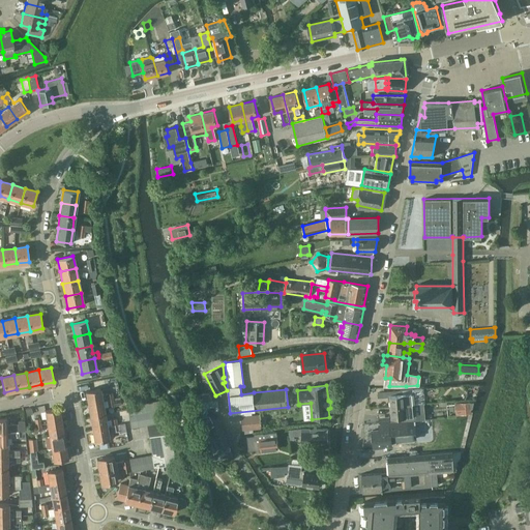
[(100,388),(86,391),(88,404),(113,400),(112,393),(101,395),(100,388)]
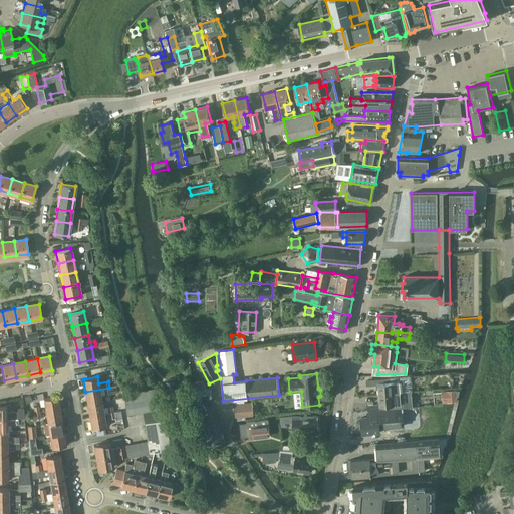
[(377,379),(379,394),(403,392),(402,387),(410,381),(410,376),(377,379)]
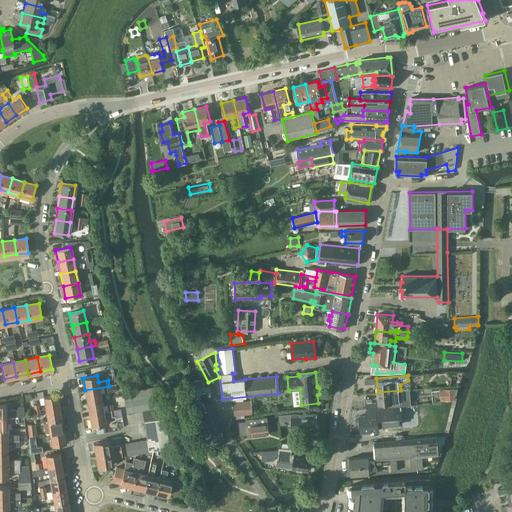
[(85,390),(87,402),(101,400),(100,393),(117,390),(116,384),(109,386),(85,390)]
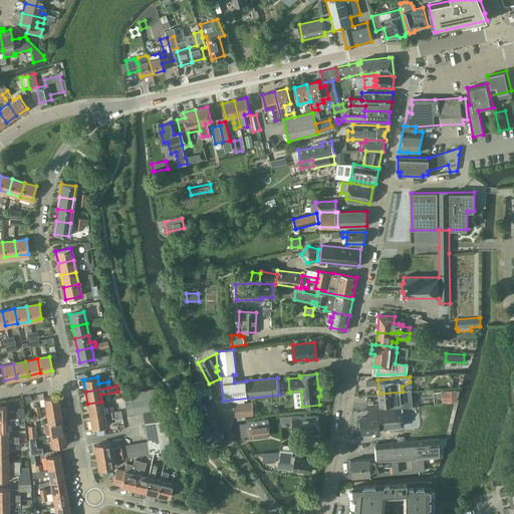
[(137,400),(124,402),(127,415),(143,412),(144,423),(145,423),(163,420),(162,412),(158,413),(157,410),(154,390),(136,393),(137,400)]
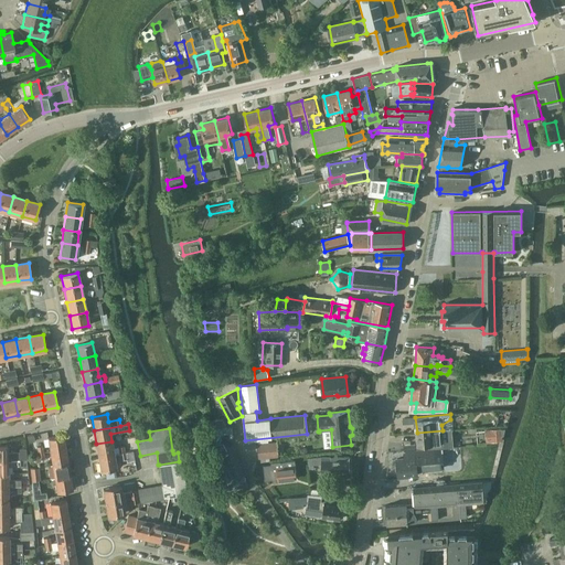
[(501,428),(484,429),(486,443),(492,443),(492,441),(502,441),(502,436),(503,436),(505,429),(501,429),(501,428)]
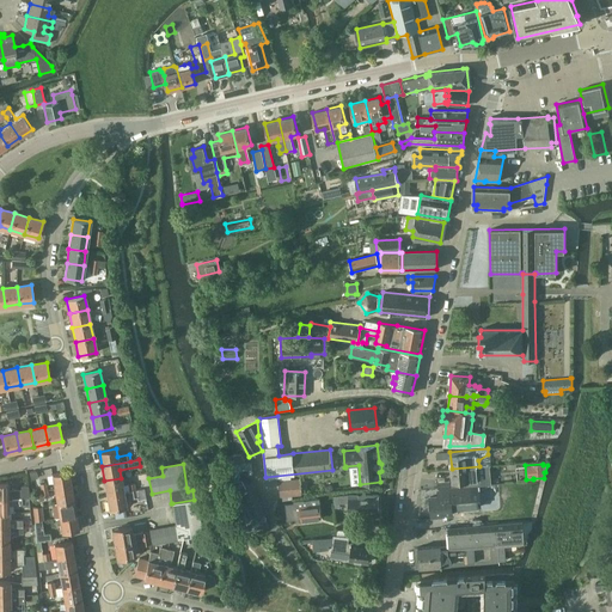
[(489,466),(479,466),(452,469),(453,488),(490,484),(489,466)]
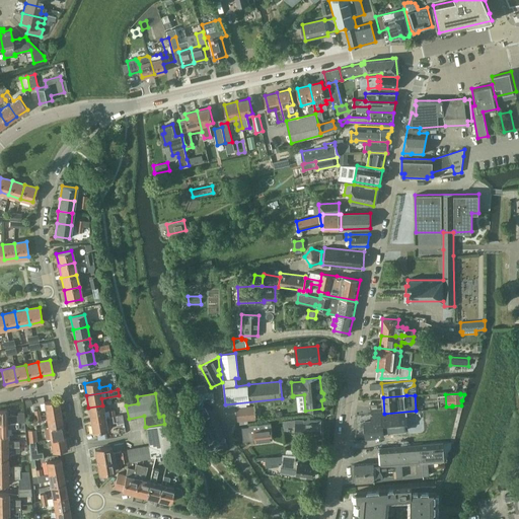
[(125,398),(126,405),(138,403),(137,396),(125,398)]
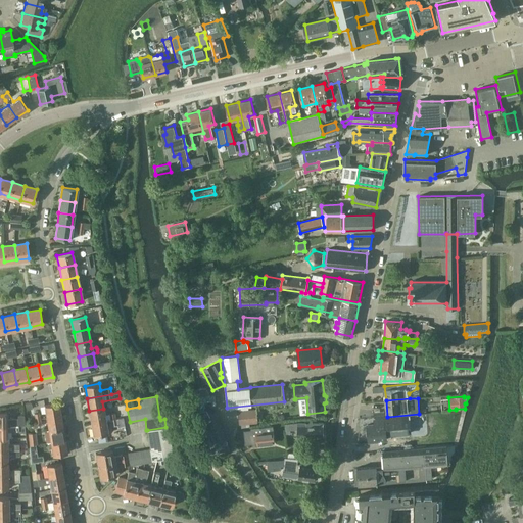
[(204,406),(203,400),(196,401),(198,410),(204,409),(204,406)]
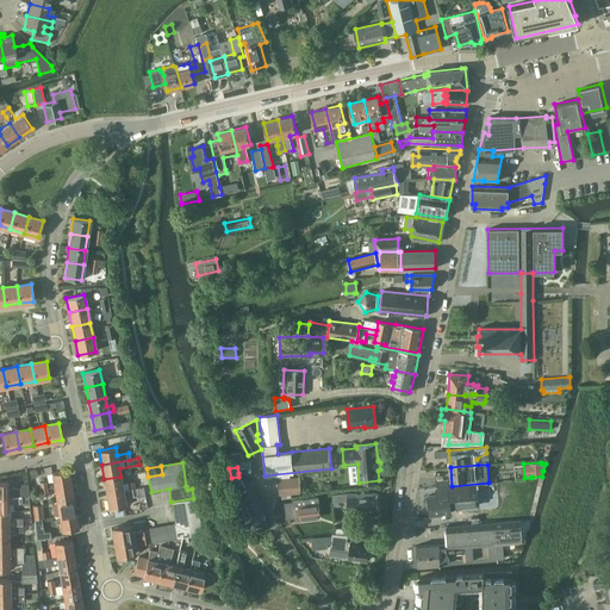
[(51,473),(54,487),(70,485),(68,470),(51,473)]
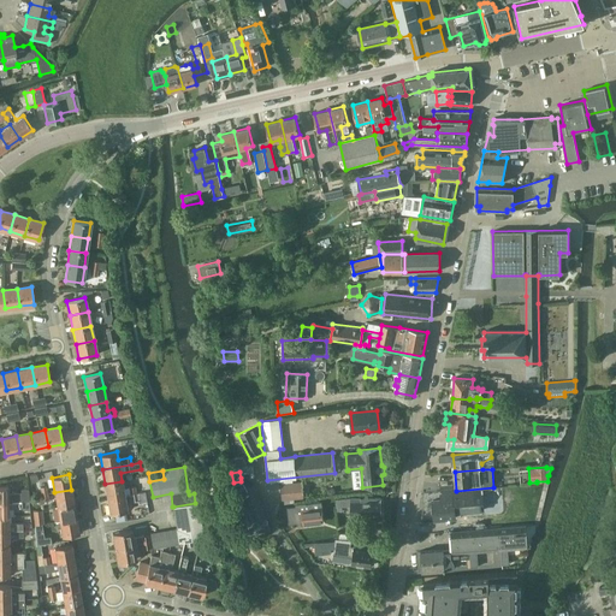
[(105,484),(107,499),(136,493),(135,486),(123,489),(122,481),(105,484)]
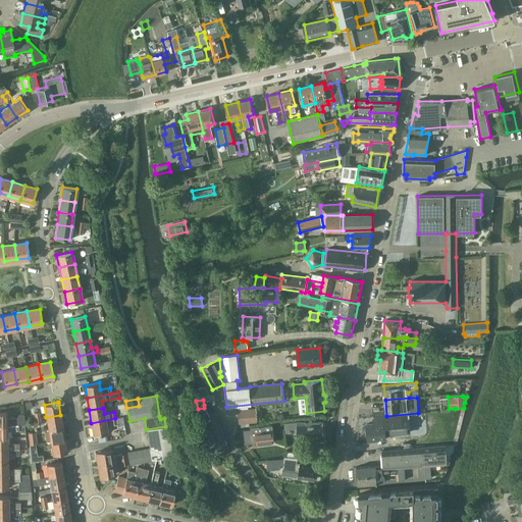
[(205,408),(198,409),(206,451),(215,446),(222,442),(211,420),(208,421),(207,419),(210,418),(205,408)]
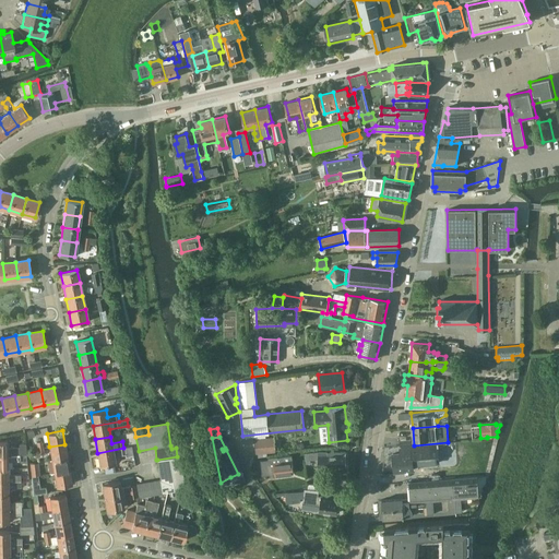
[(266,454),(276,453),(275,438),(254,440),(257,454),(258,454),(266,454)]
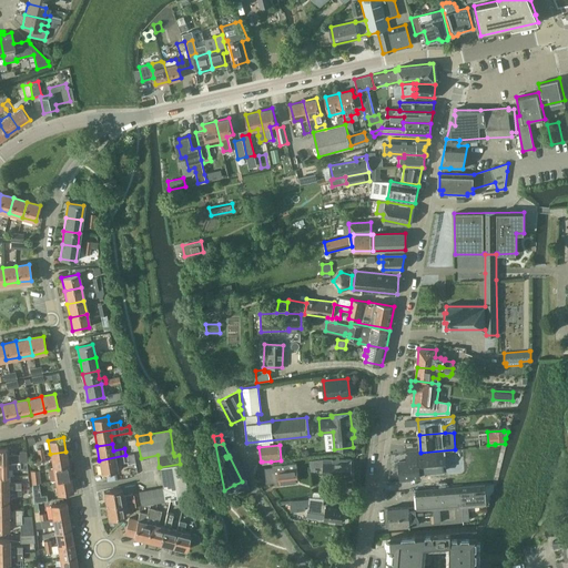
[(7,448),(0,448),(0,462),(20,462),(26,462),(26,452),(19,452),(20,455),(8,455),(7,448)]
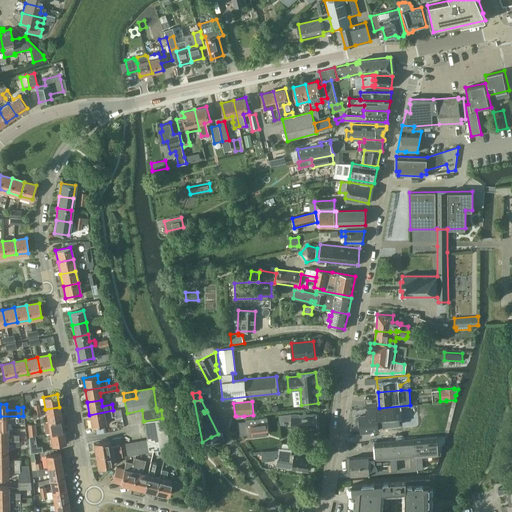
[(61,419),(59,407),(45,409),(47,421),(61,419)]
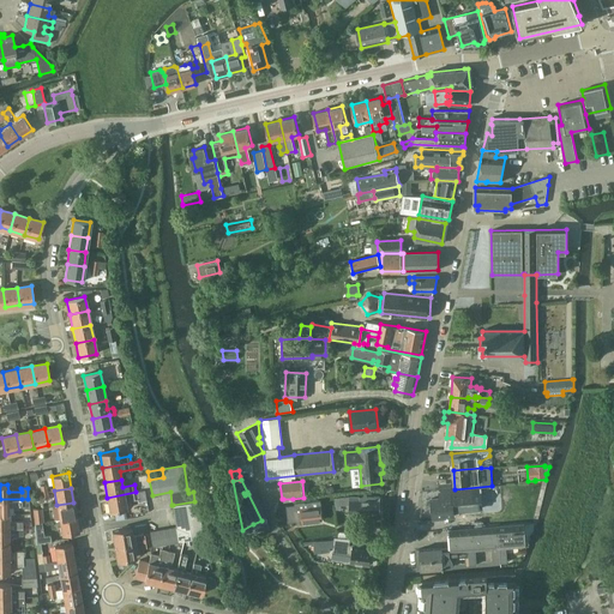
[(488,489),(477,489),(476,501),(488,503),(488,489)]
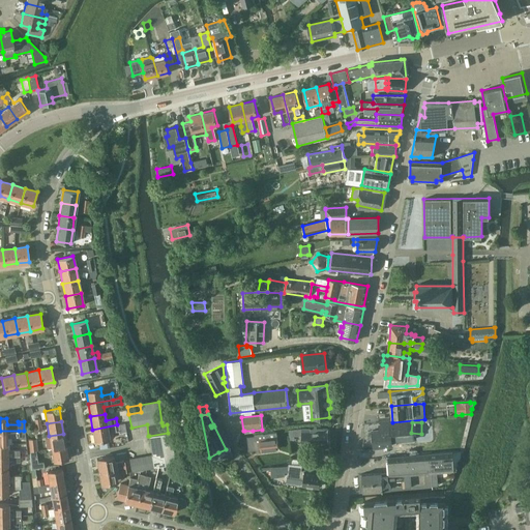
[(124,423),(117,424),(118,431),(119,434),(126,433),(124,423)]
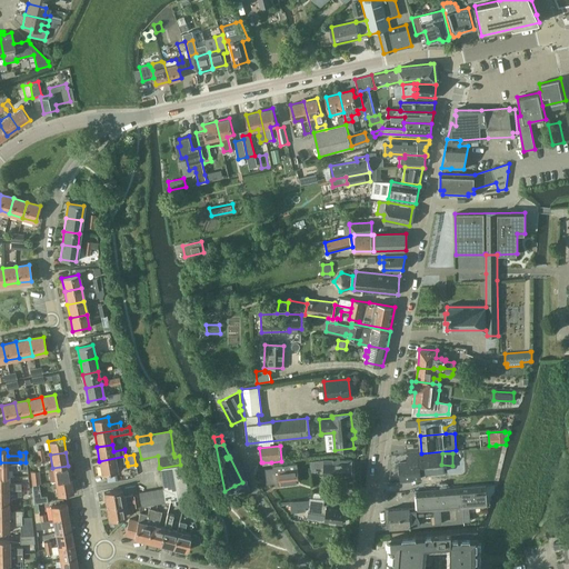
[(410,461),(399,462),(401,480),(420,478),(420,470),(435,469),(432,455),(409,457),(410,461)]
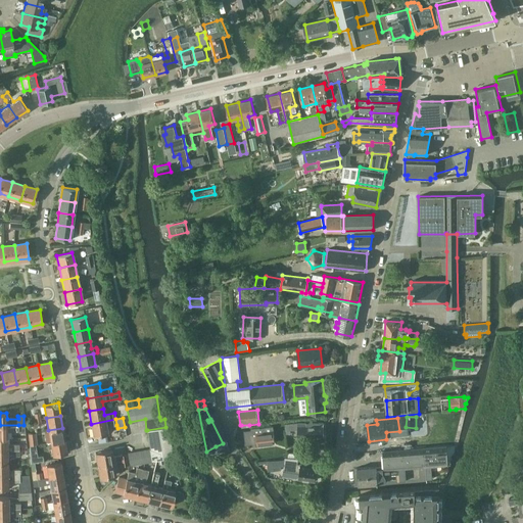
[(115,419),(91,424),(93,436),(107,433),(106,427),(111,426),(116,425),(115,419)]
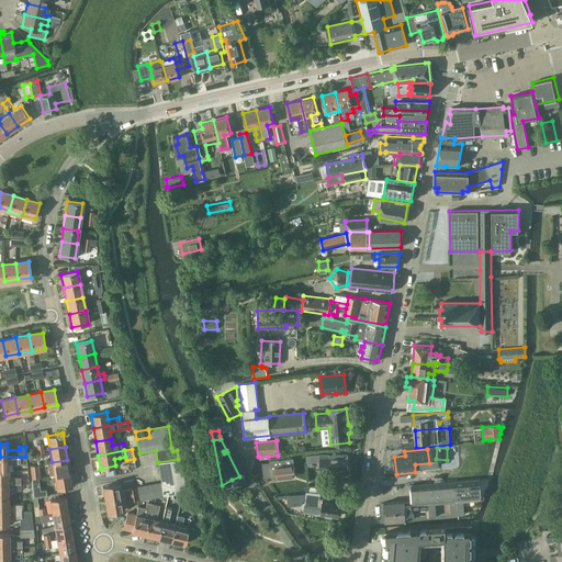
[(325,470),(348,470),(348,454),(336,456),(336,452),(333,452),(333,454),(323,454),(306,456),(307,467),(313,465),(313,462),(325,461),(325,470)]
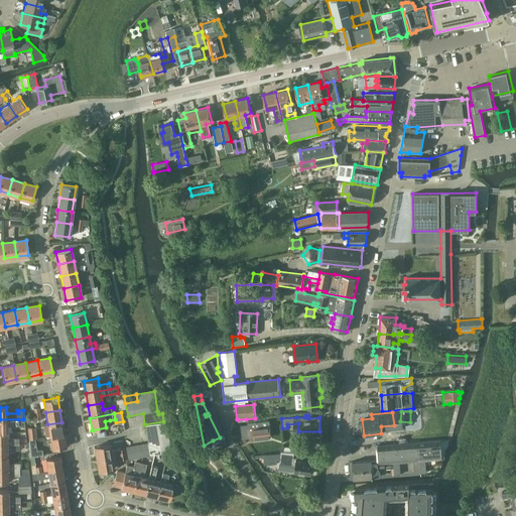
[(18,419),(0,419),(0,431),(7,432),(7,425),(18,425),(18,419)]
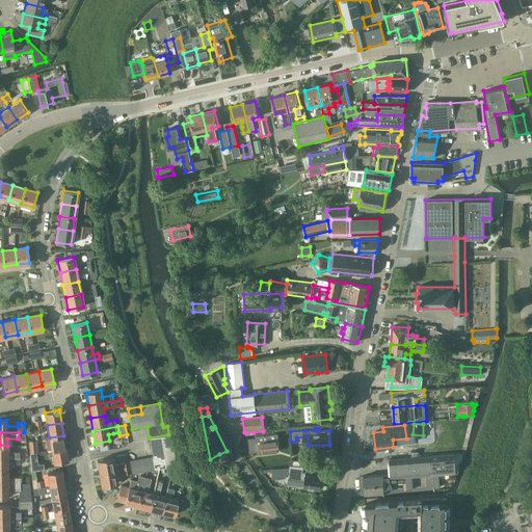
[(168,434),(150,437),(151,444),(170,441),(168,434)]
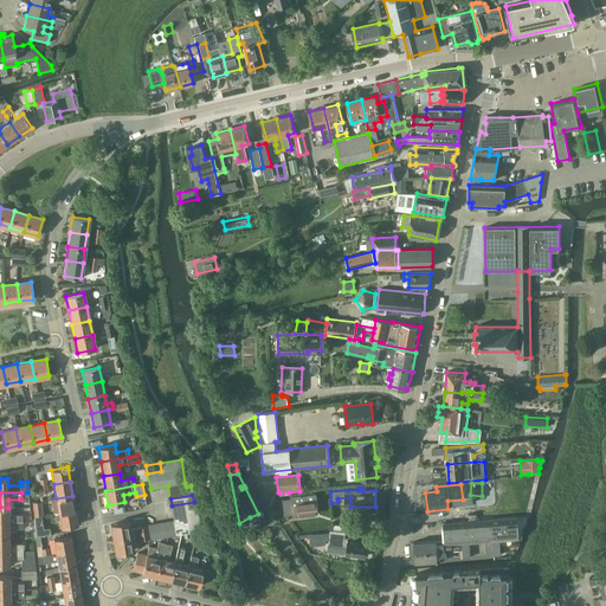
[(58,514),(75,510),(72,496),(56,498),(58,514)]
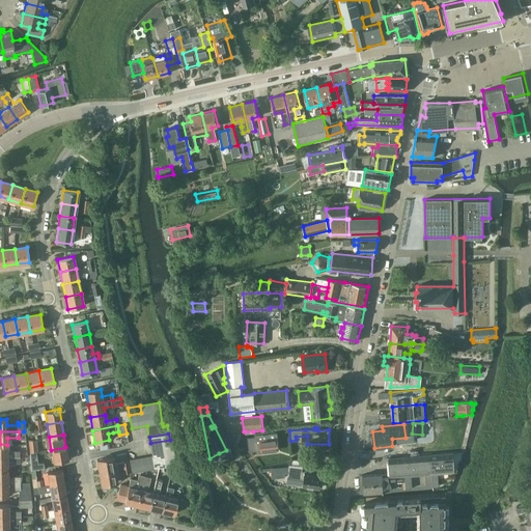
[(255,438),(247,439),(248,447),(257,446),(257,450),(262,449),(262,451),(279,449),(278,437),(263,439),(263,435),(255,436),(255,438)]
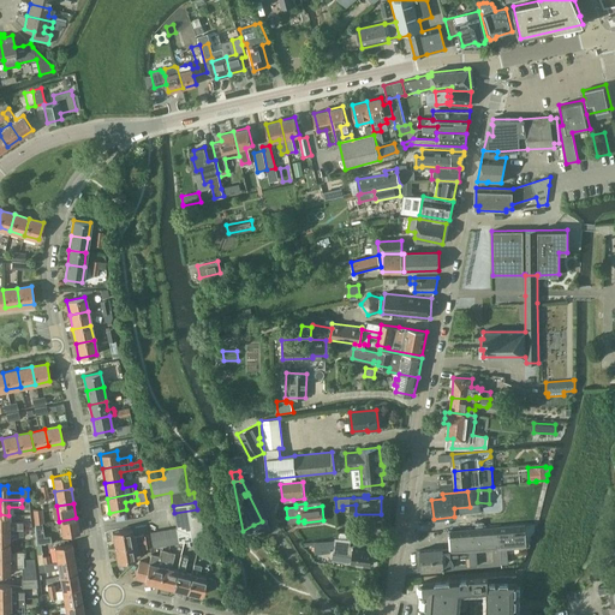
[(34,509),(35,518),(35,524),(43,523),(42,508),(34,509)]
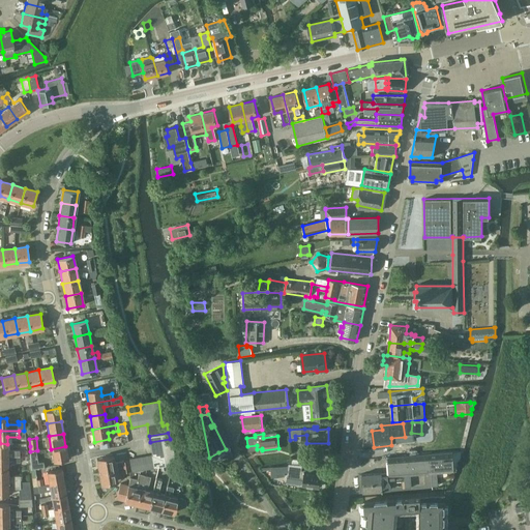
[(150,442),(151,448),(171,445),(170,439),(150,442)]
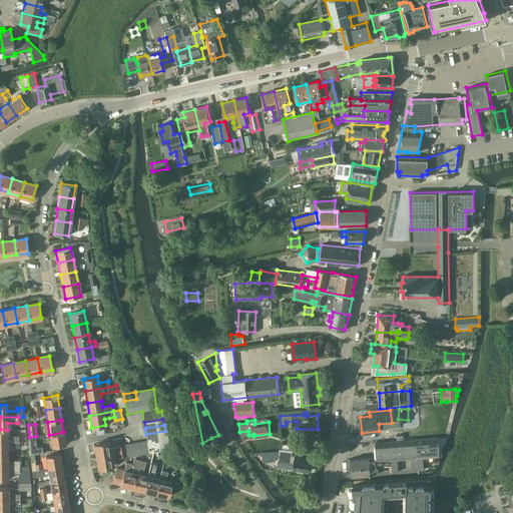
[(7,442),(13,442),(19,442),(19,436),(7,436),(7,430),(0,429),(0,442),(7,442)]
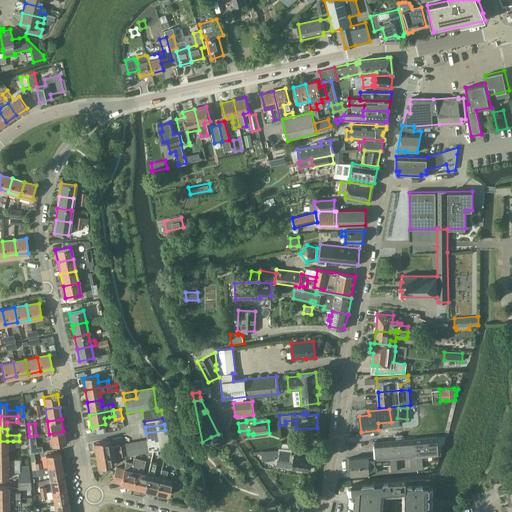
[(148,452),(169,448),(165,430),(146,433),(147,440),(146,440),(148,452)]
